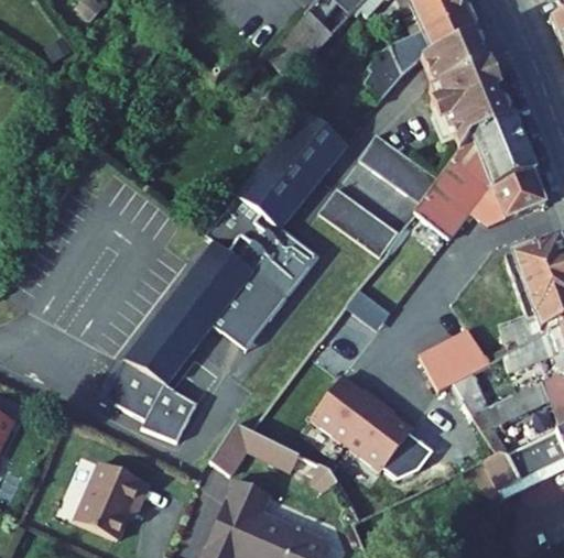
[(90,20),(104,3),(99,0),(90,0),(80,12),(90,20)]
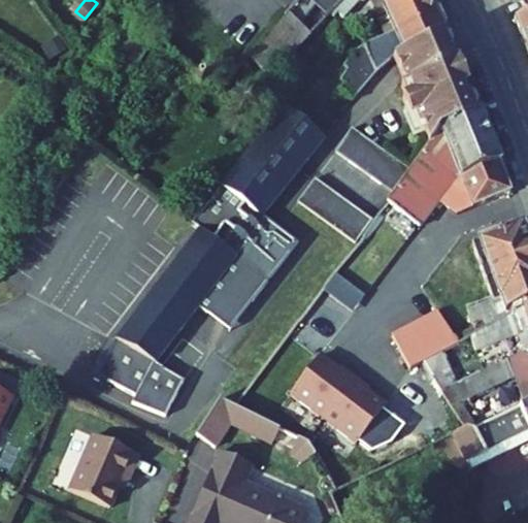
[(208,0),(230,24),(251,5),(260,17),(275,2),(273,0),(208,0)]
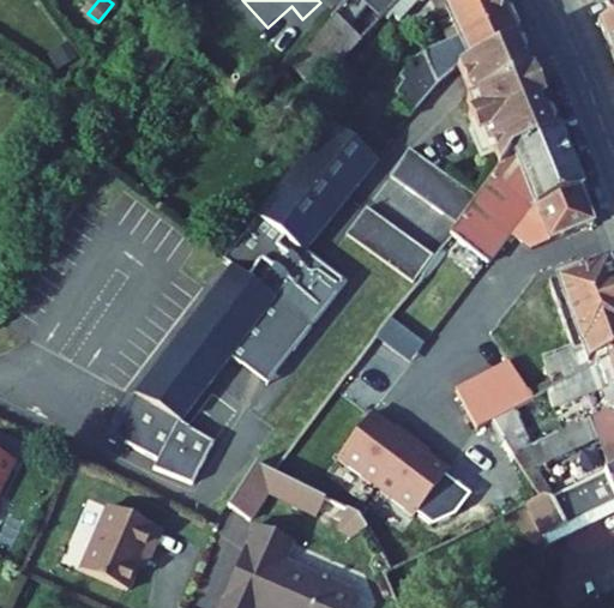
[(368,4),(380,14),(392,0),(343,0),(331,13),(333,14),(336,12),(349,24),(368,4)]
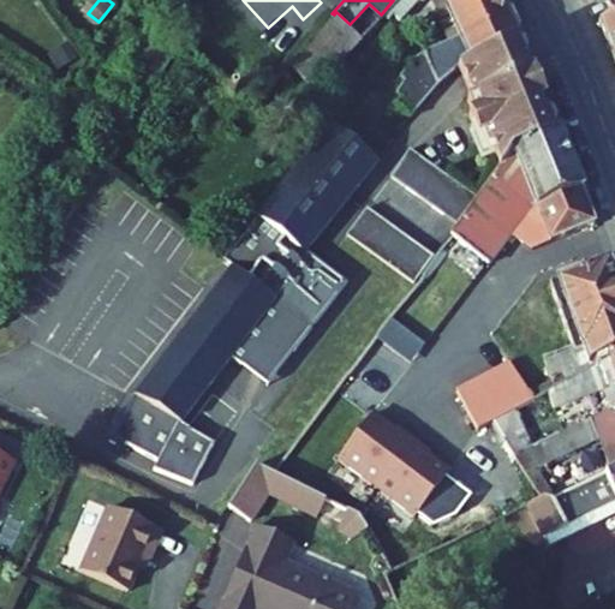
[(423,0),(434,0),(440,9),(452,0),(393,0),(383,11),(389,17),(394,11),(401,18),(416,0),(423,0)]
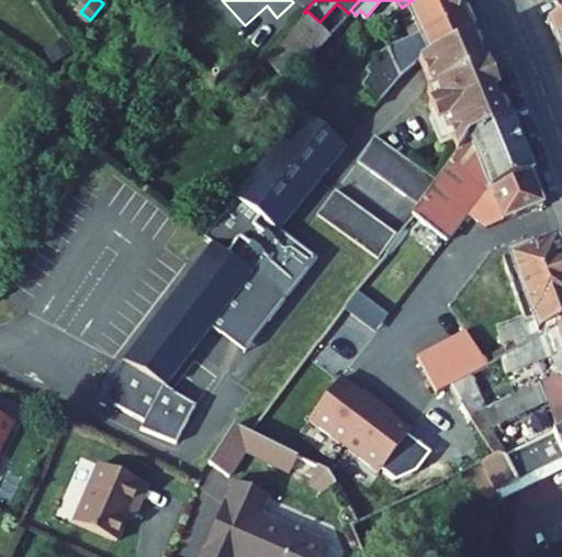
[(472,22),(461,0),(413,0),(402,8),(397,10),(409,34),(374,52),(378,58),(366,66),(370,71),(362,82),(367,86),(361,91),(377,103),(398,76),(422,58),(425,56),(472,32),(475,31),(472,22)]
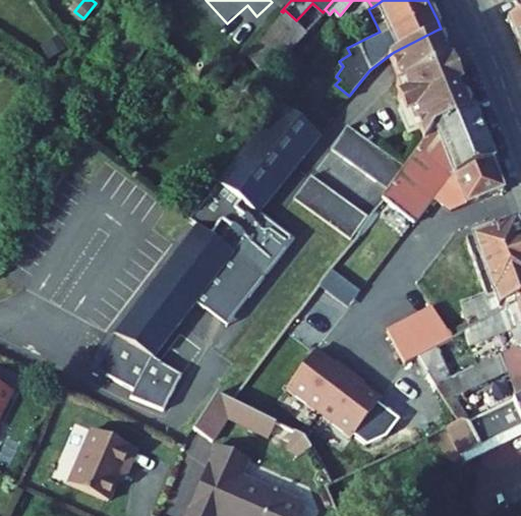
[(520,48),(520,5),(508,13),(520,48)]
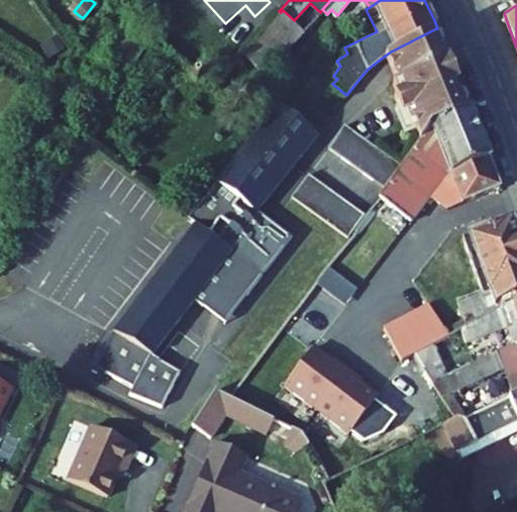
[(243,53),(265,72),(304,29),(294,20),(283,10),(281,12),(243,53)]
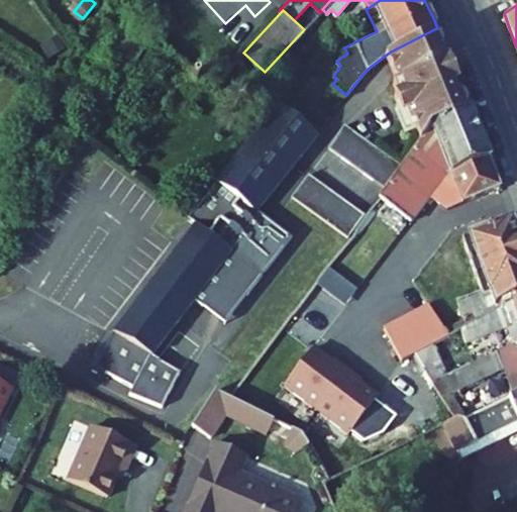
[(419,49),(438,40),(434,29),(391,52),(388,54),(392,64),(397,60),(419,49)]
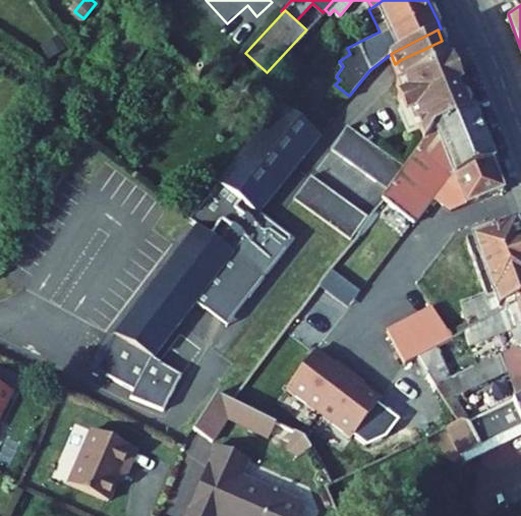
[(45,41),(53,54),(66,46),(58,33),(45,41)]
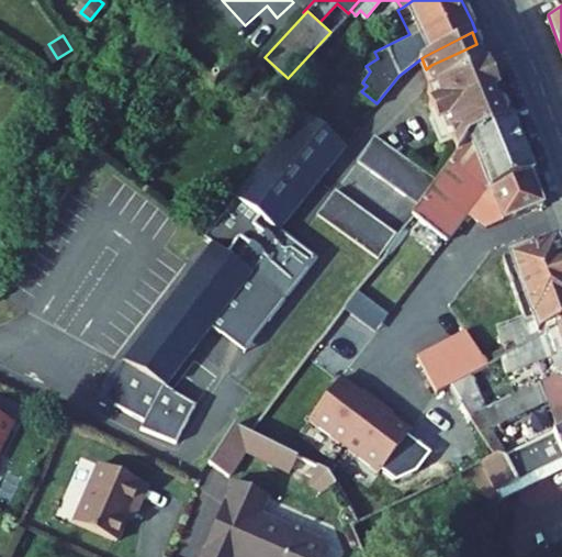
[(426,69),(430,79),(431,86),(428,87),(433,99),(429,100),(438,121),(441,120),(446,131),(449,129),(458,148),(469,133),(506,119),(495,89),(498,87),(487,60),(484,62),(481,54),(476,44),(456,54),(431,65),(426,69)]
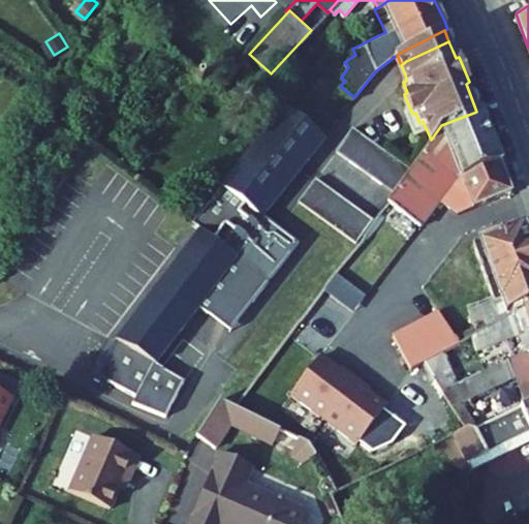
[(323,135),(284,104),(251,144),(193,220),(201,226),(114,341),(154,362),(197,305),(207,312),(229,282),(252,299),(297,241),(259,212),(323,135)]
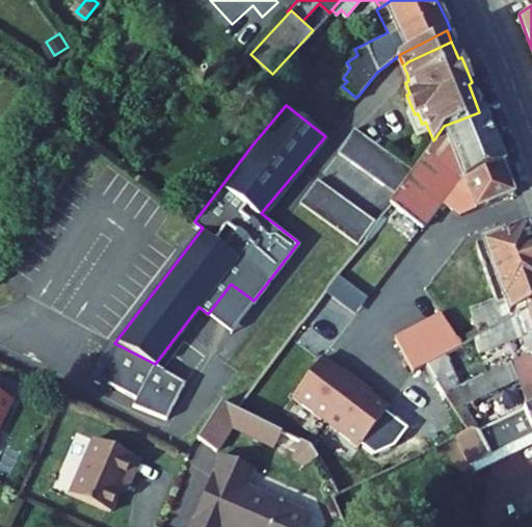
[(514,190),(483,111),(479,112),(444,126),(433,140),(413,167),(396,191),(390,200),(421,225),(442,199),(460,211),(514,190)]
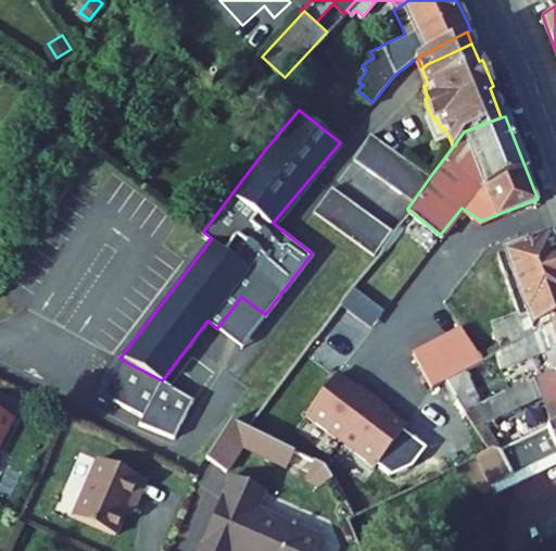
[(353,157),(365,165),(383,140),(371,132),(353,157)]
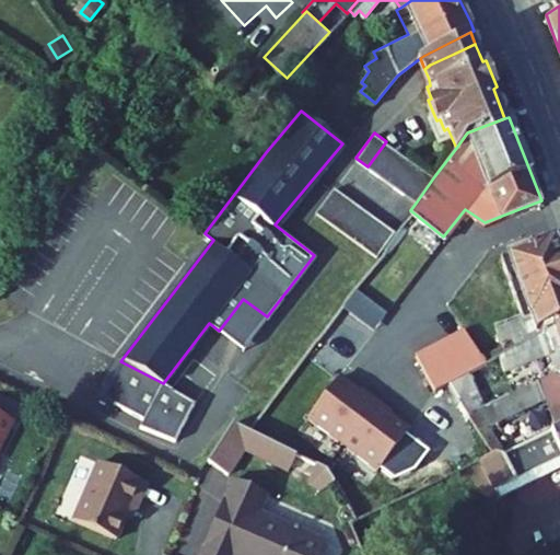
[(368,166),(380,175),(398,150),(386,141),(368,166)]
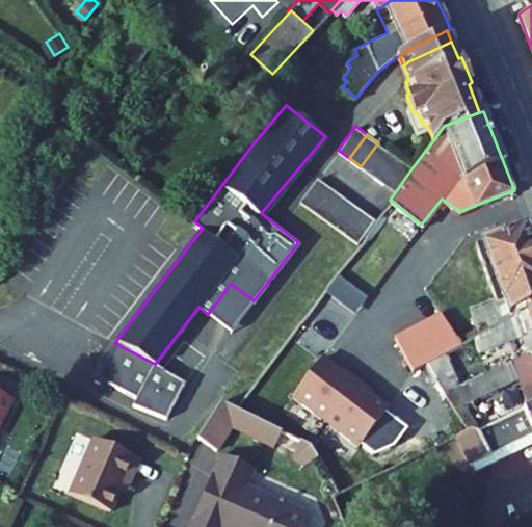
[(378,142),(361,166),(373,175),(390,151),(378,142)]
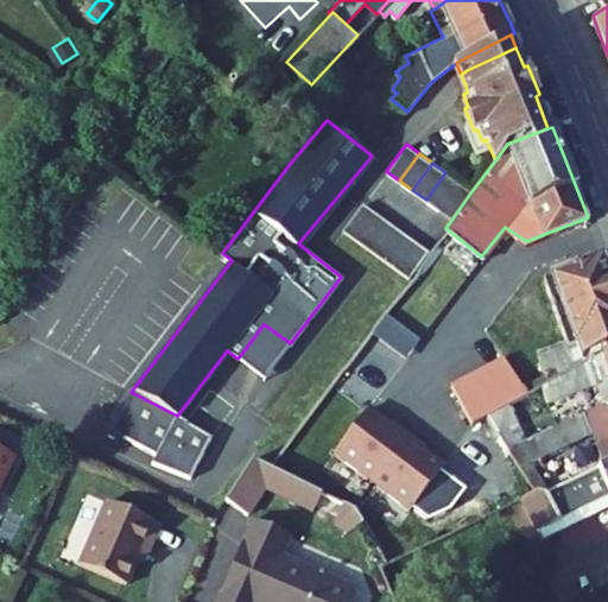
[(426,200),(439,209),(458,182),(445,172),(426,200)]
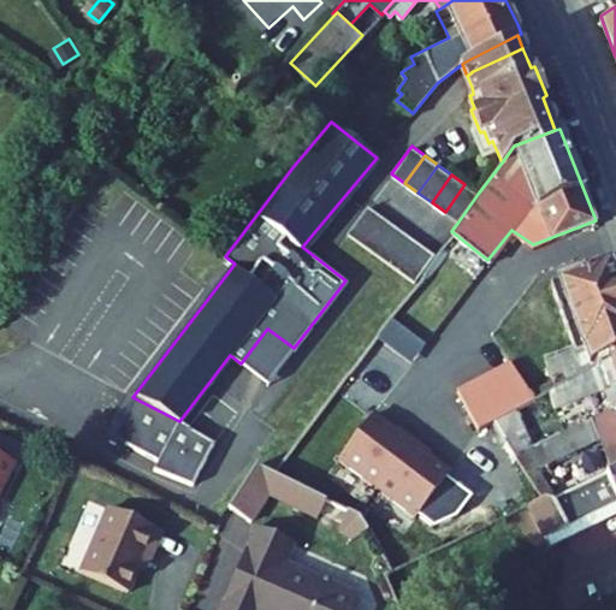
[(465,184),(445,212),(458,221),(478,194),(465,184)]
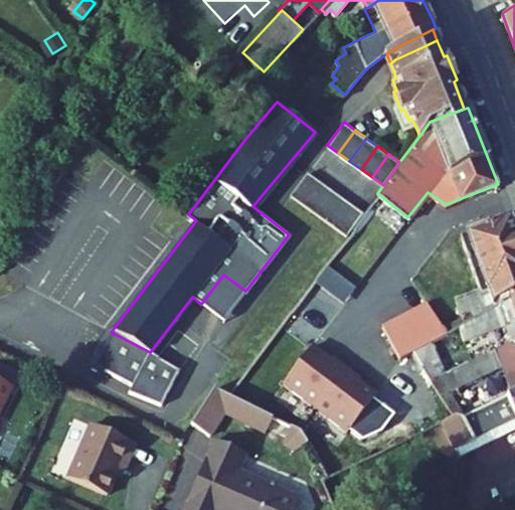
[(292,192),(302,200),(318,179),(307,171),(292,192)]
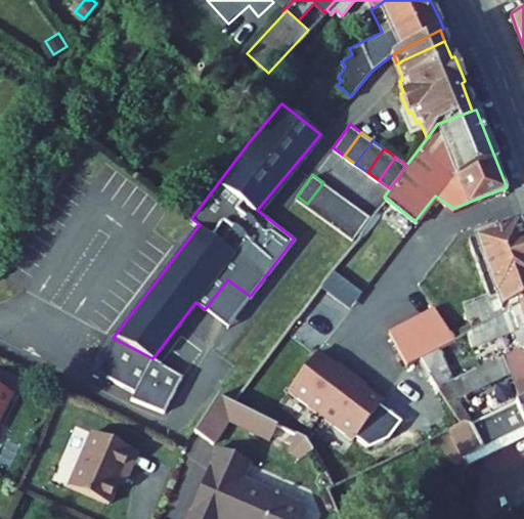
[(335,190),(323,182),(307,204),(318,212),(335,190)]
